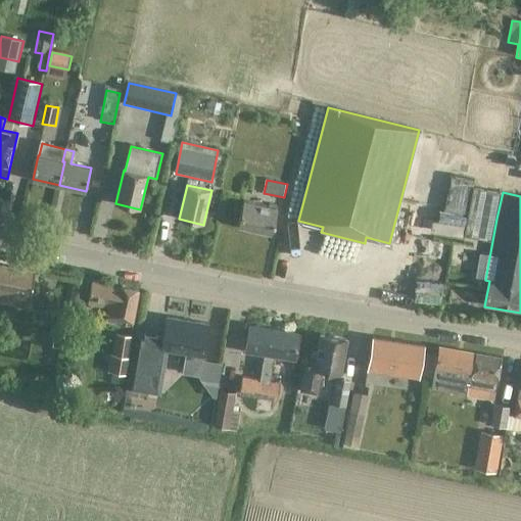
[(273,235),(278,210),(244,202),(239,227),(273,235)]
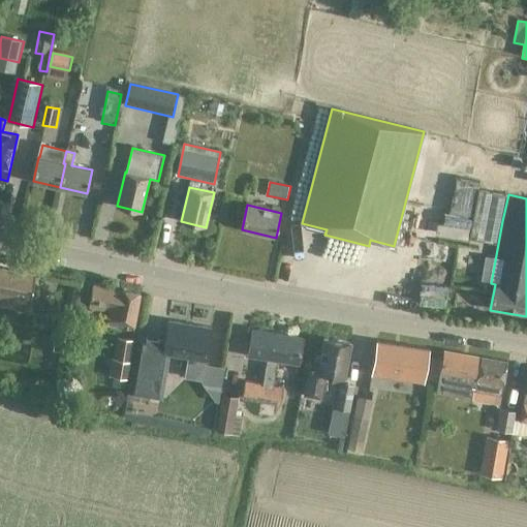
[(0,307),(28,312),(35,277),(0,270),(0,307)]
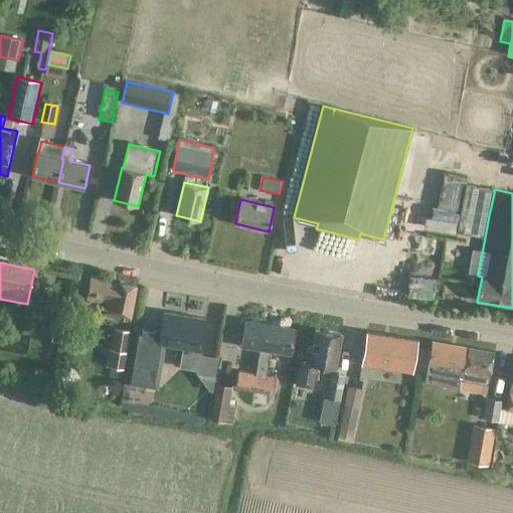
[(134,305),(137,287),(120,283),(120,285),(92,279),(88,301),(108,305),(106,317),(131,322),(134,305)]
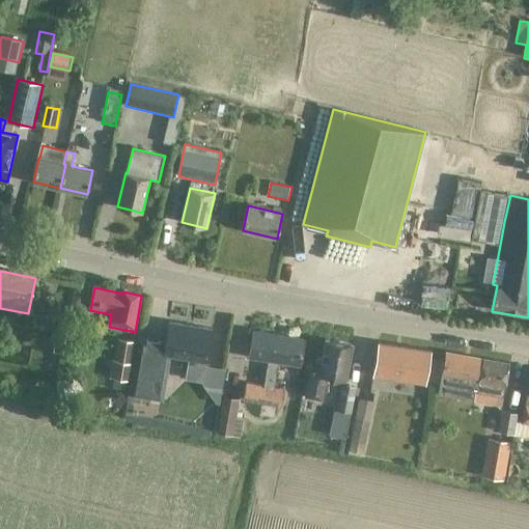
[(187,359),(190,359),(187,380),(203,383),(205,376),(207,362),(213,330),(170,323),(169,327),(166,343),(140,338),(131,396),(134,396),(150,399),(164,401),(171,356),(187,359)]
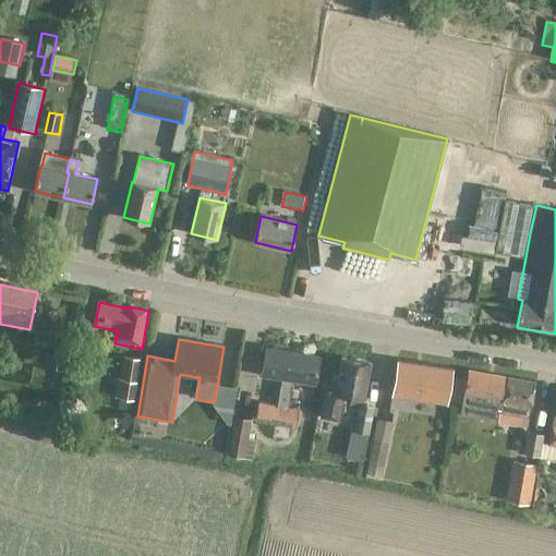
[(70,374),(74,352),(61,350),(57,372),(70,374)]
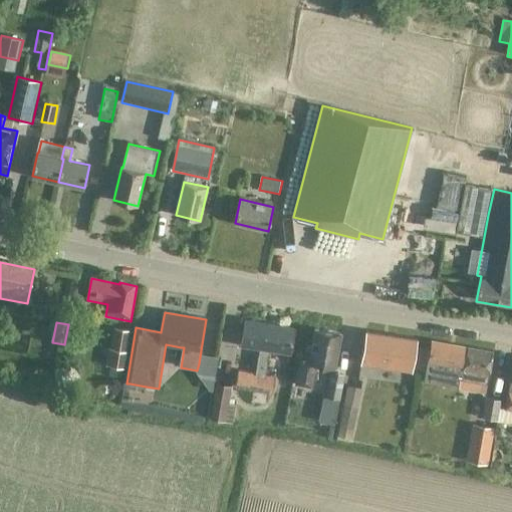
[(291,353),(294,329),(246,322),(242,345),(261,348),(257,373),(241,370),(240,372),(237,389),(272,394),(275,378),(266,376),(271,350),(291,353)]
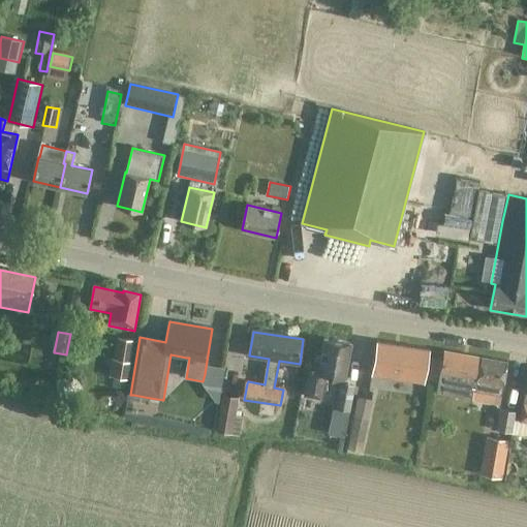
[(127,378),(133,340),(119,337),(113,377),(114,377),(126,378),(127,378)]
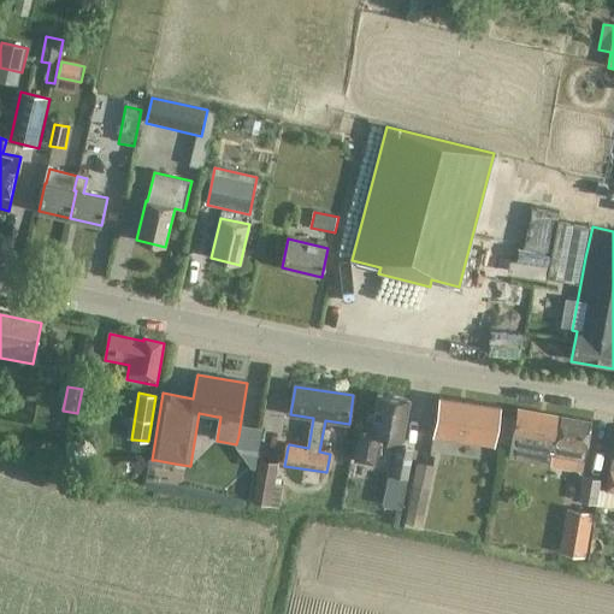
[(402,442),(411,401),(379,395),(375,417),(370,415),(366,435),(361,434),(355,462),(375,466),(379,437),(402,442)]
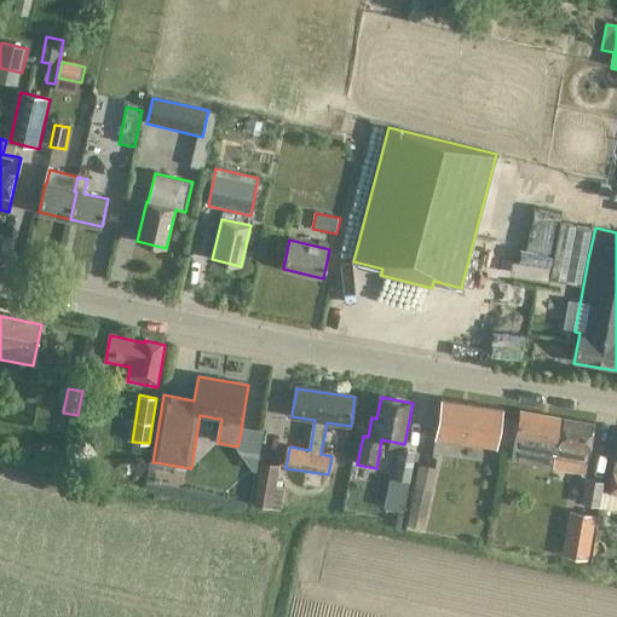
[(436,439),(444,440),(497,448),(502,410),(443,401),(436,439)]
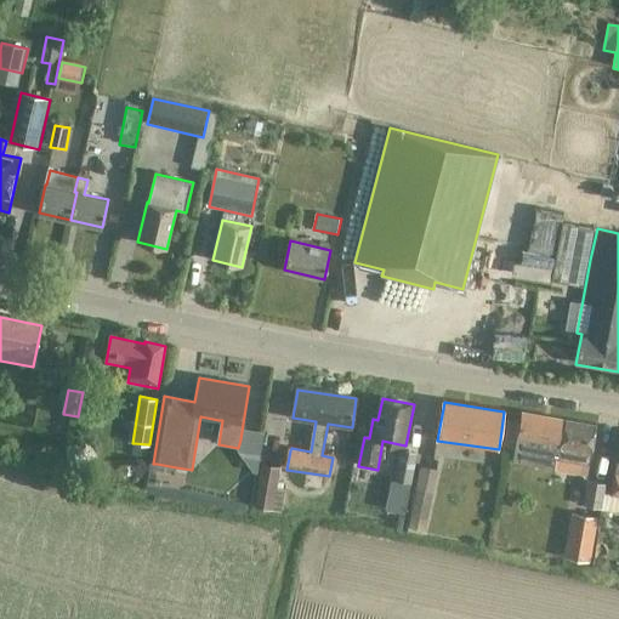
[(590,465),(597,426),(566,421),(561,448),(557,448),(562,420),(523,414),(515,461),(554,469),(555,459),(590,465)]
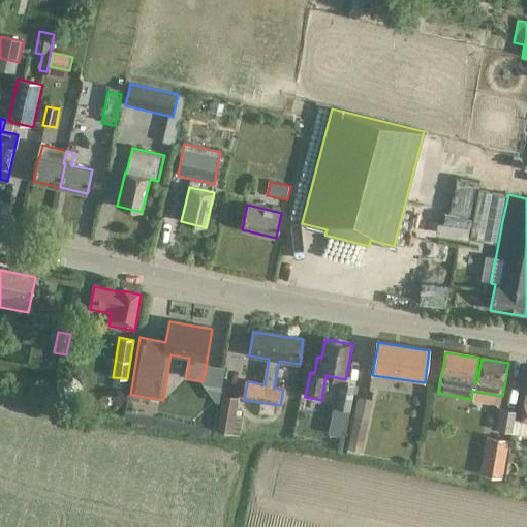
[(341,384),(336,409),(342,411),(350,412),(355,386),(341,384)]
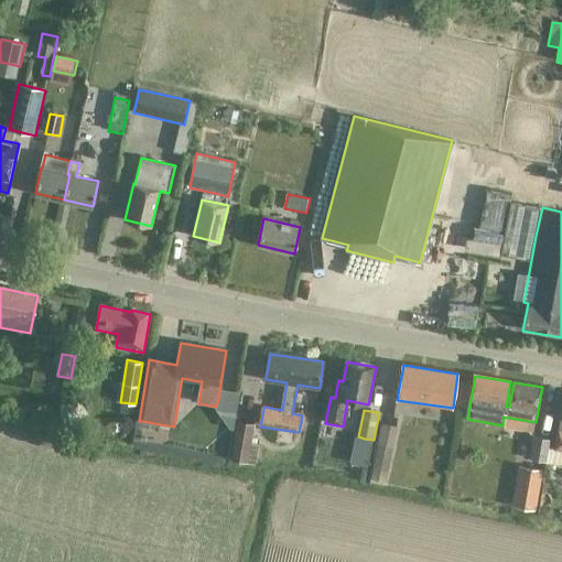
[(550,449),(547,464),(561,466),(561,418),(559,429),(555,450),(550,449)]
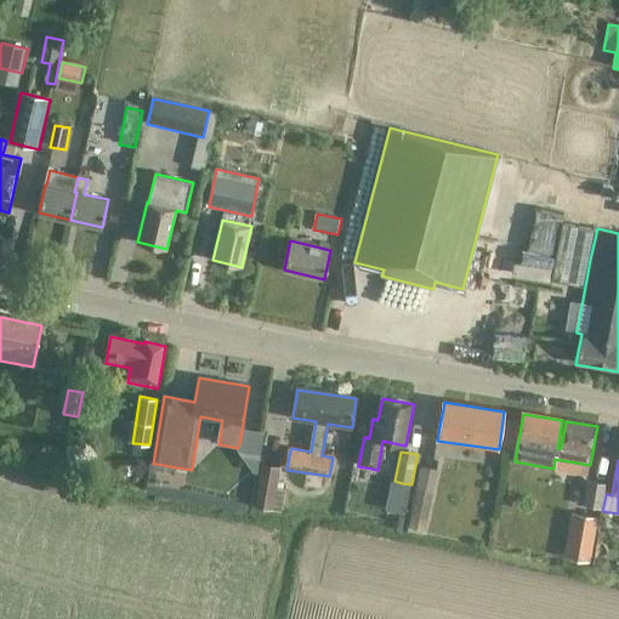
[(280,467),(262,465),(255,506),(283,510),(287,490),(277,489),(280,467)]
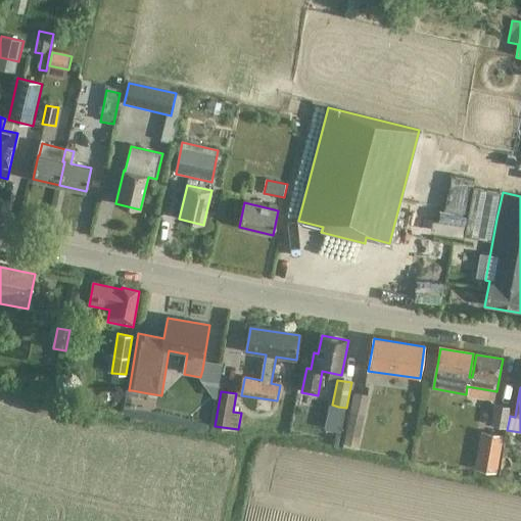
[(358,446),(369,397),(356,394),(344,442),(358,446)]
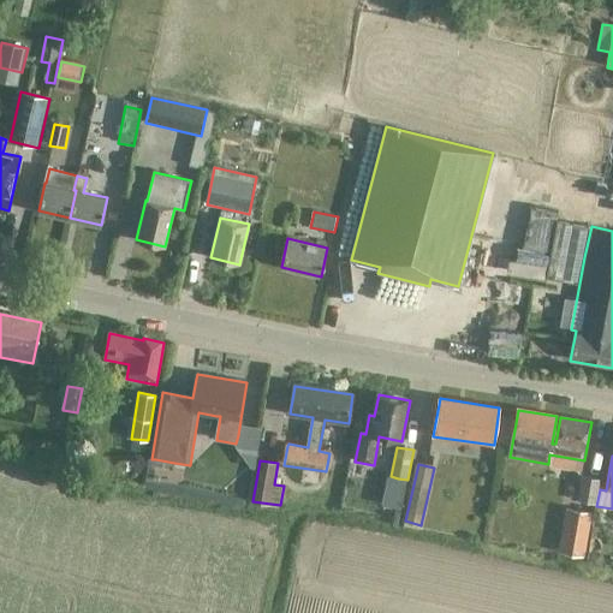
[(596,506),(600,489),(602,480),(582,476),(578,501),(581,501),(579,506),(595,509),(596,506)]
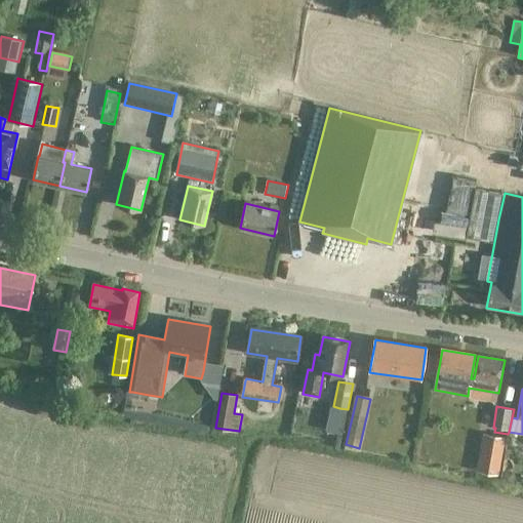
[(499,476),(506,438),(483,434),(477,472),(499,476)]
